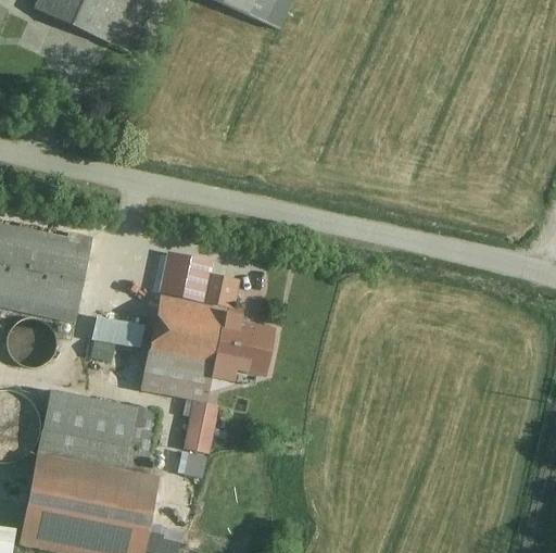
[(36,0),(33,8),(129,51),(153,0),(36,0)]
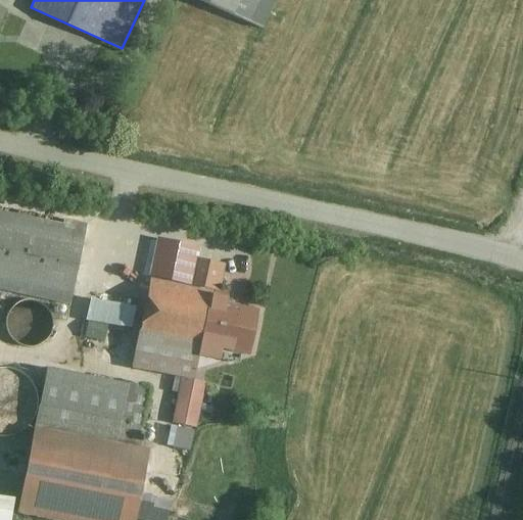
[(200,0),(265,27),(276,0),(200,0)]
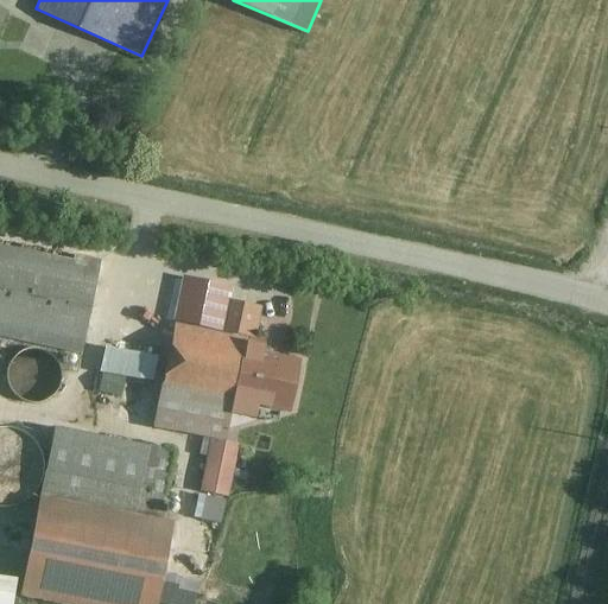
[(96,260),(0,243),(0,351),(13,354),(16,338),(82,349),(96,260)]
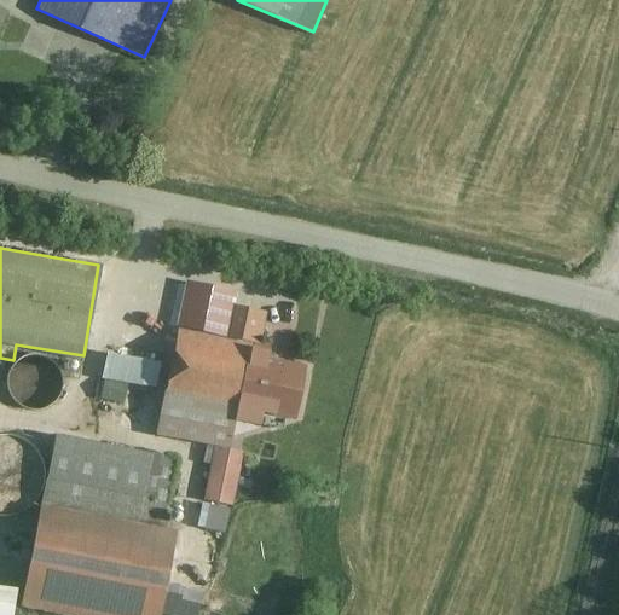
[(185,279),(156,434),(214,445),(203,499),(233,505),(244,452),(230,448),(236,421),(255,424),(258,411),(293,418),(302,367),(267,361),(277,312),(232,303),(235,289),(185,279)]
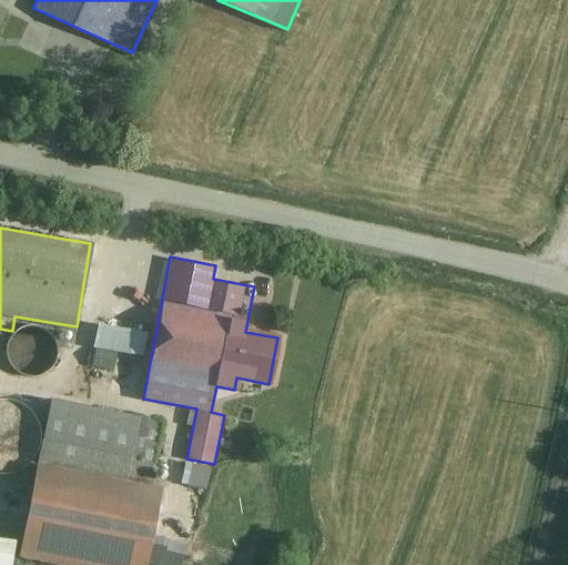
[(148,332),(99,323),(93,346),(117,351),(110,390),(135,395),(148,332)]
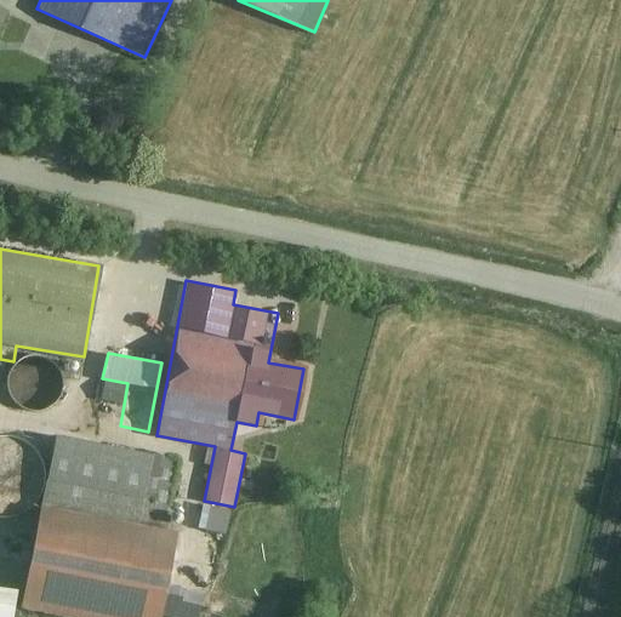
[(10,392),(15,400),(24,407),(36,411),(47,409),(57,401),(63,390),(64,381),(62,371),(56,363),(47,356),(36,355),(27,356),(18,363),(11,371),(9,381),(10,392)]
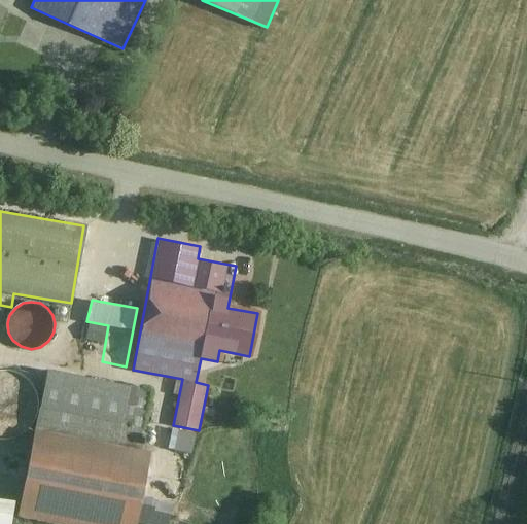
[(46,369),(36,424),(143,444),(153,388),(46,369)]
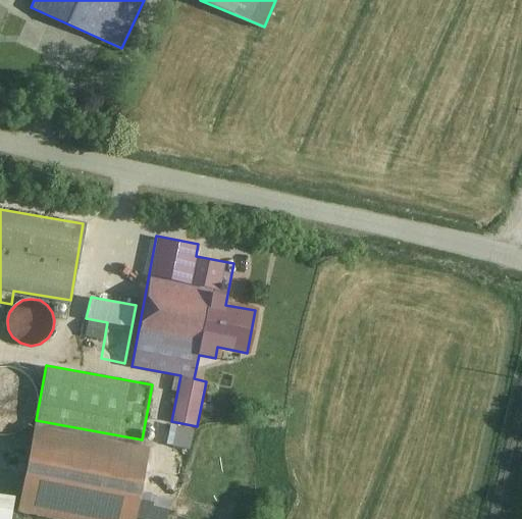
[(0,434),(3,435),(15,433),(25,426),(34,416),(37,404),(36,392),(31,380),(21,372),(11,367),(0,366),(0,434)]
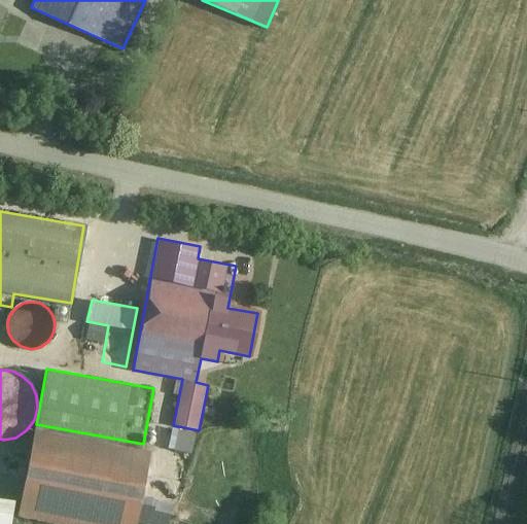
[(36,428),(20,518),(49,523),(135,523),(149,450),(36,428)]
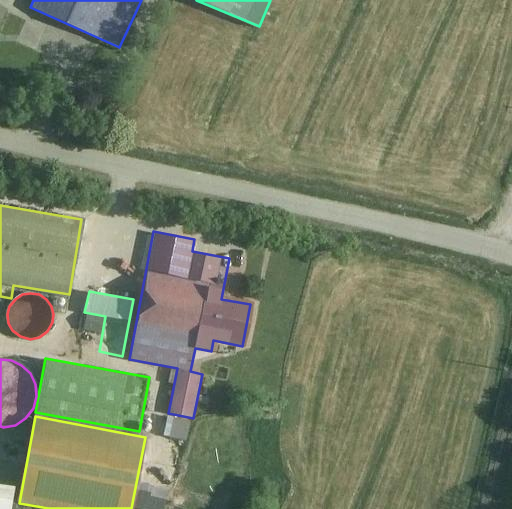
[(0,508),(7,508),(11,490),(0,487),(0,508)]
